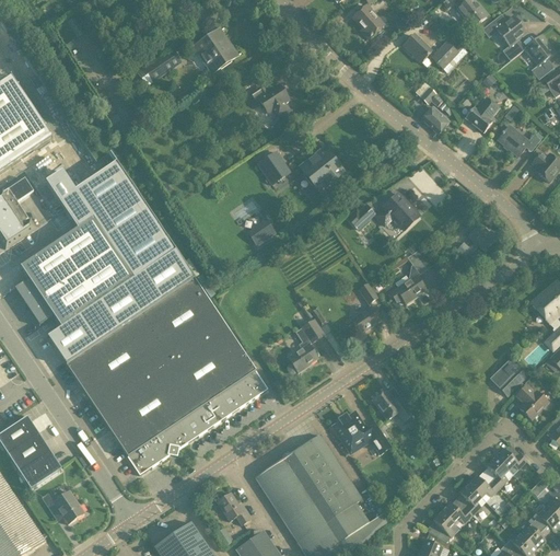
[(445,0),(444,1),(447,7),(454,2),(457,7),(473,25),(488,13),(481,4),(479,6),(475,0),(465,0),(464,1),(463,0),(445,0)]
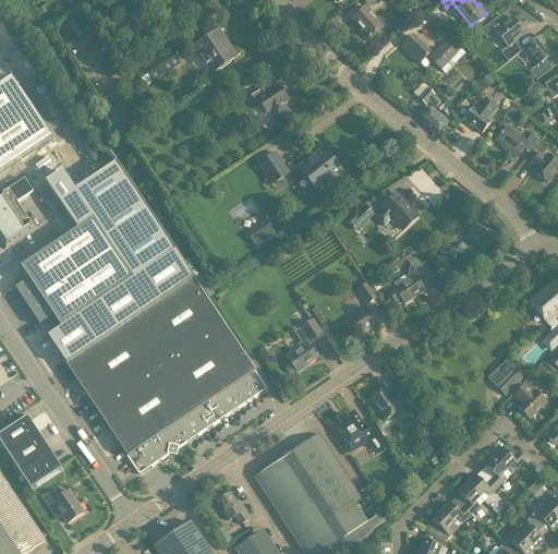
[(366,3),(352,15),(370,35),(384,23),(366,3)]
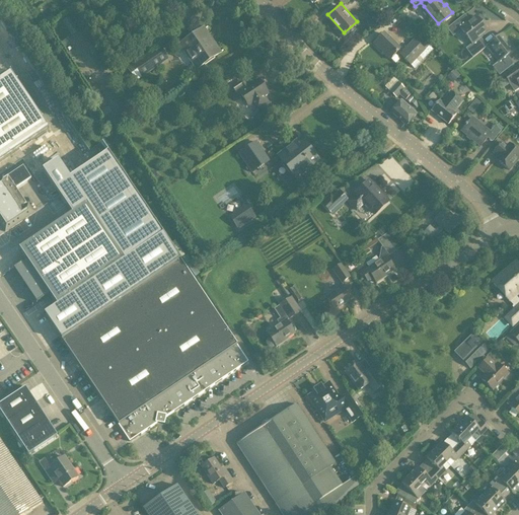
[(472,55),(487,44),(487,43),(480,34),(489,28),(475,12),(459,25),(472,41),(465,46),(472,55)]
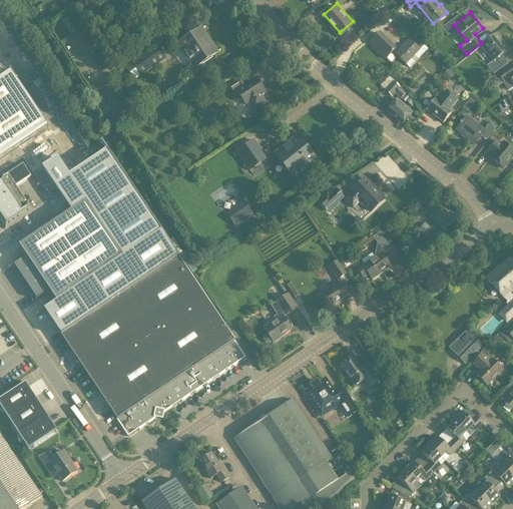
[(176,41),(193,67),(219,49),(201,24),(176,41)]
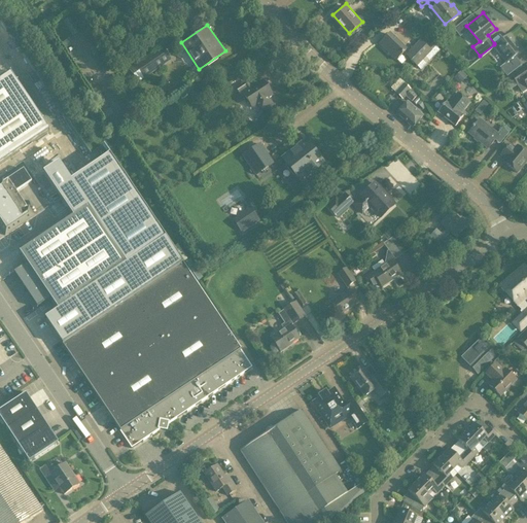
[(406,46),(390,31),(380,40),(396,57),(406,46)]
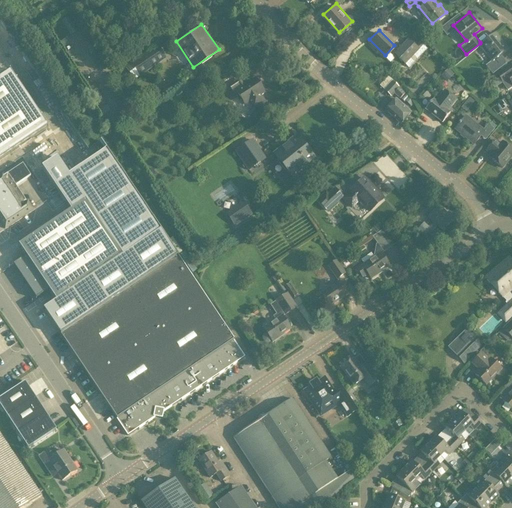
[(409,36),(408,35),(393,51),(405,61),(423,42),(422,41),(424,38),(415,30),(409,36)]
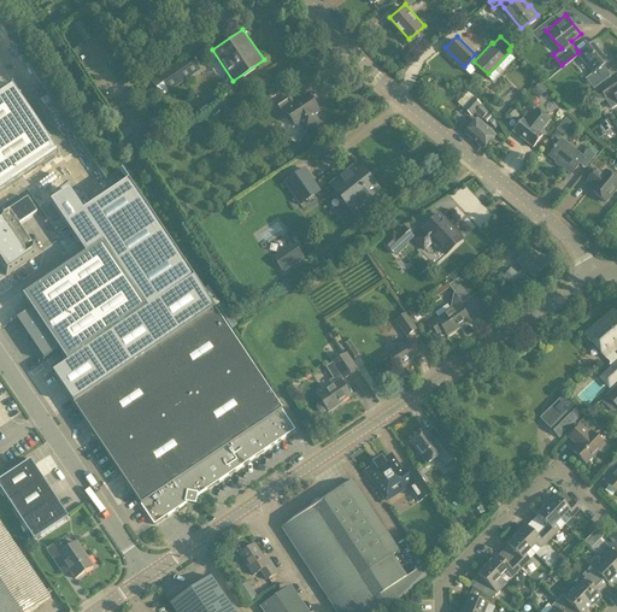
[(592,69),(586,75),(593,86),(611,72),(603,62),(612,56),(597,36),(579,51),(579,52),(592,69)]
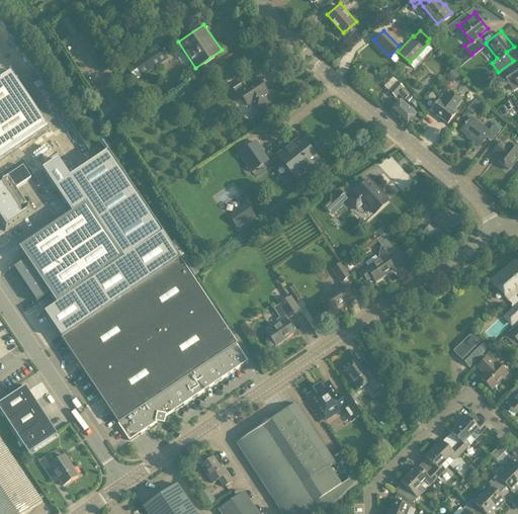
[(142,75),(168,56),(159,43),(133,61),(142,75)]
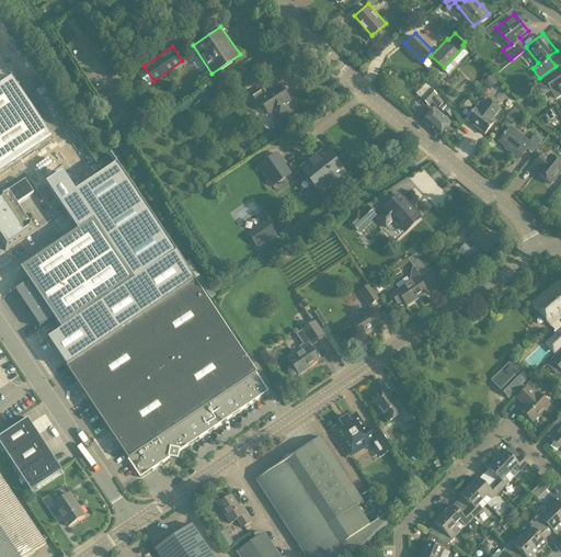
[(558,94),(560,91),(560,68),(560,67),(545,78),(550,87),(552,86),(558,94)]
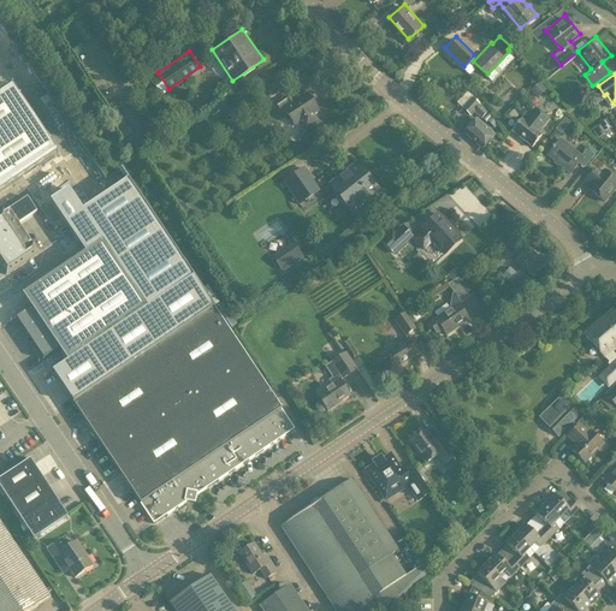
[(0,184),(57,147),(11,79),(0,87),(0,184)]
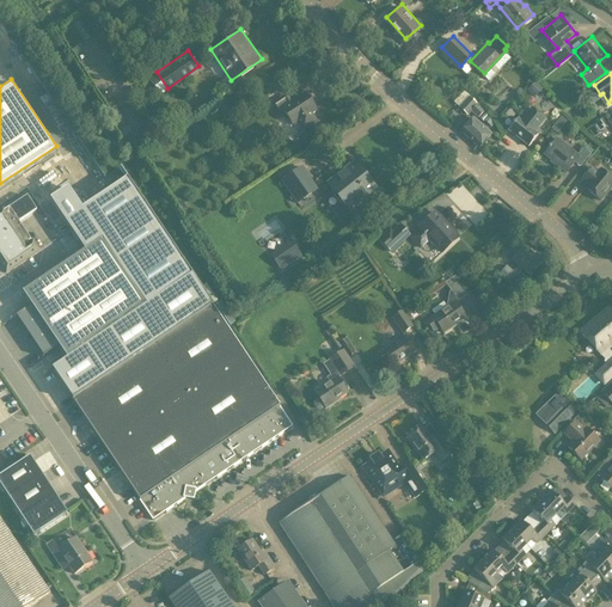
[(292,99),(287,92),(273,102),(280,112),(285,109),(293,121),(298,118),(304,127),(316,118),(310,110),(316,106),(305,90),(292,99)]
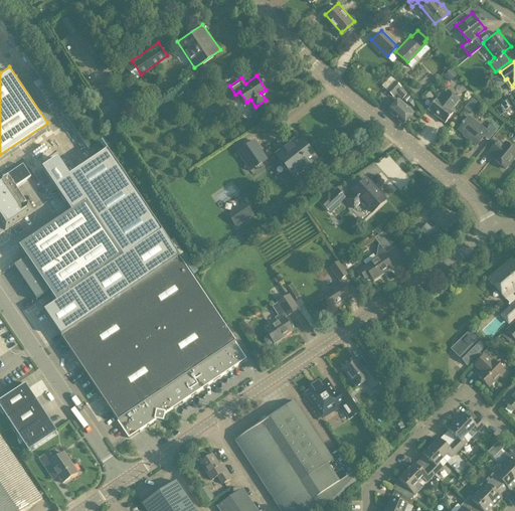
[(393,94),(396,91),(401,97),(407,91),(401,86),(401,84),(394,77),(385,87),(393,94)]
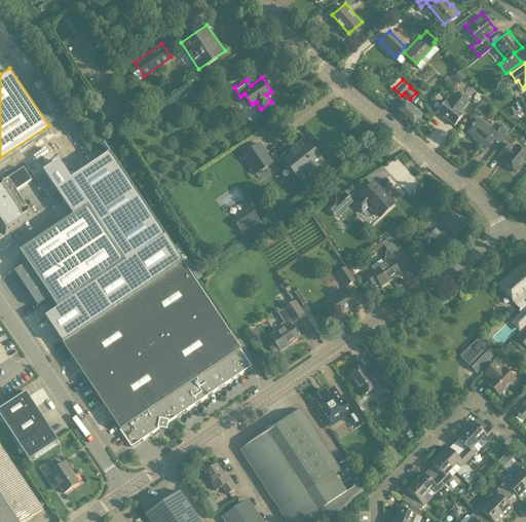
[(449,102),(446,99),(438,109),(456,122),(463,113),(460,111),(470,100),(458,90),(449,102)]
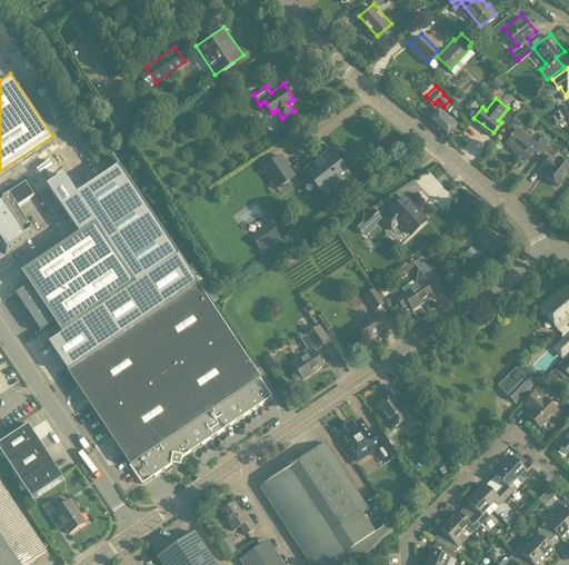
[(445,134),(456,121),(440,107),(429,119),(445,134)]
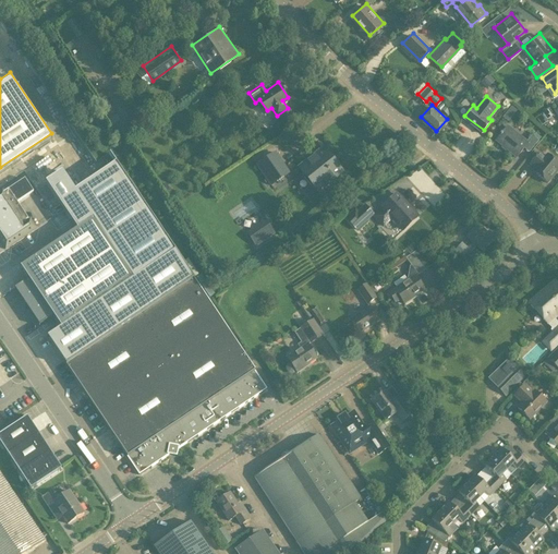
[(517,155),(524,145),(529,149),(538,137),(533,133),(532,132),(526,137),(508,122),(495,137),(517,155)]
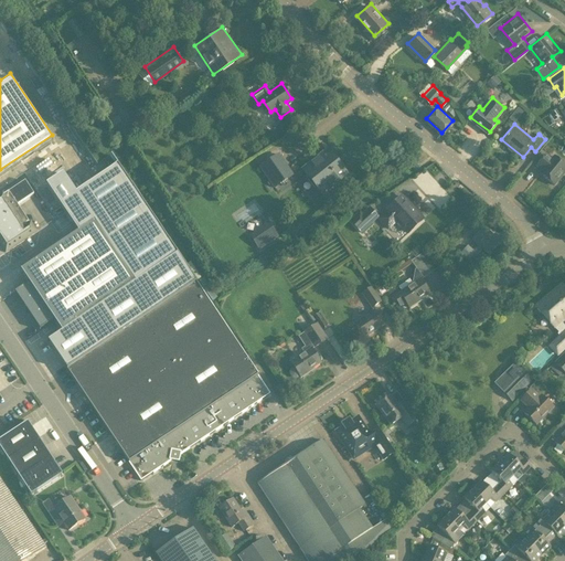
[(327,147),(302,167),(322,191),(345,171),(327,147)]
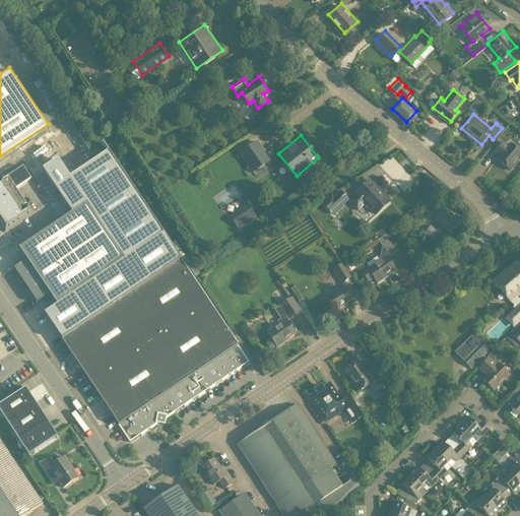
[(257,138),(238,150),(252,171),(271,157),(257,138)]
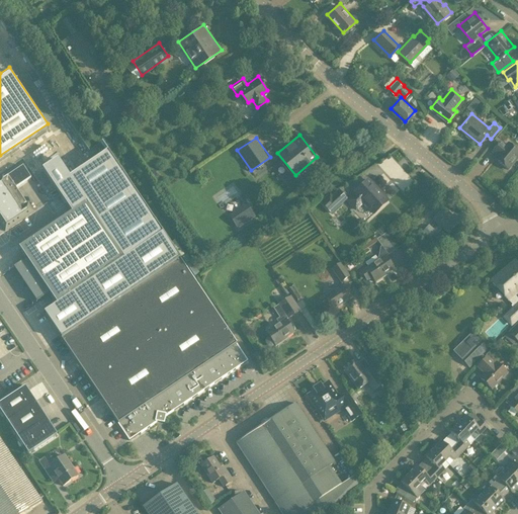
[(493,150),(501,157),(498,160),(508,168),(517,157),(517,150),(509,142),(507,145),(501,141),(493,150)]
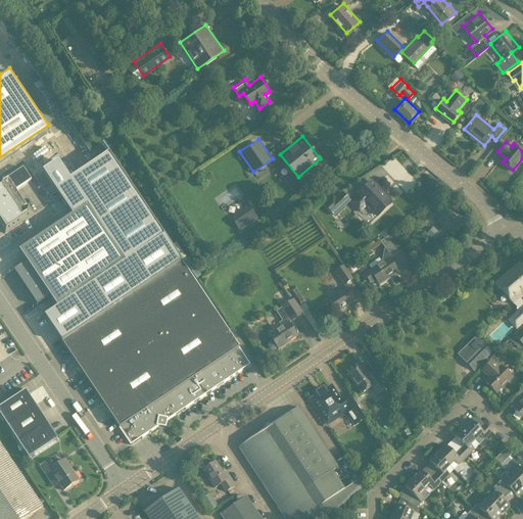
[(17,265),(13,268),(37,301),(40,299),(48,294),(55,307),(46,313),(63,338),(65,336),(181,258),(108,150),(70,176),(58,157),(43,168),(73,211),(17,249),(25,260),(17,265)]
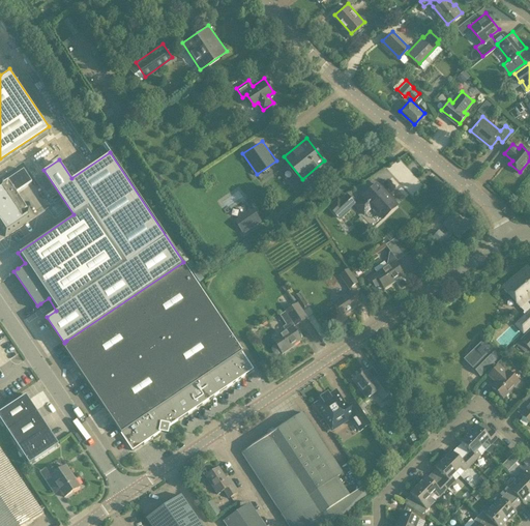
[(33,214),(16,190),(31,179),(23,167),(7,177),(0,181),(0,225),(5,233),(33,214)]
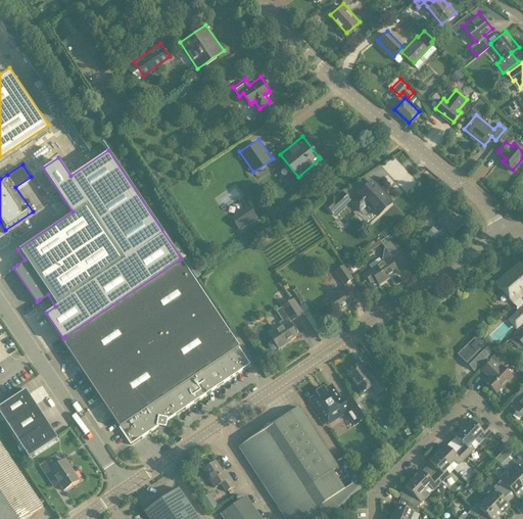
[(372,179),(358,191),(359,192),(350,199),(359,208),(367,200),(369,202),(372,206),(378,213),(391,199),(387,195),(375,182),(372,179)]
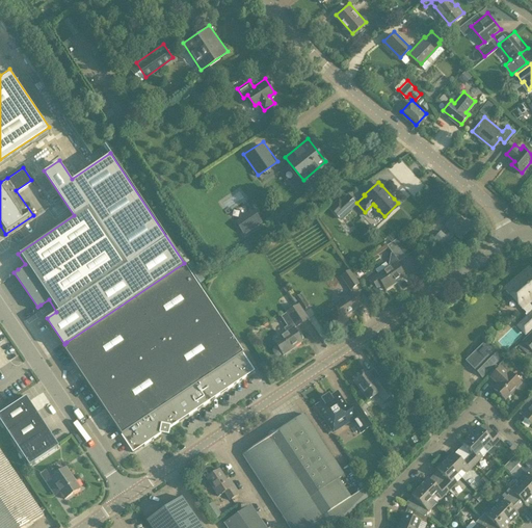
[(341,198),(339,195),(329,204),(339,214),(355,200),(347,191),(341,198)]
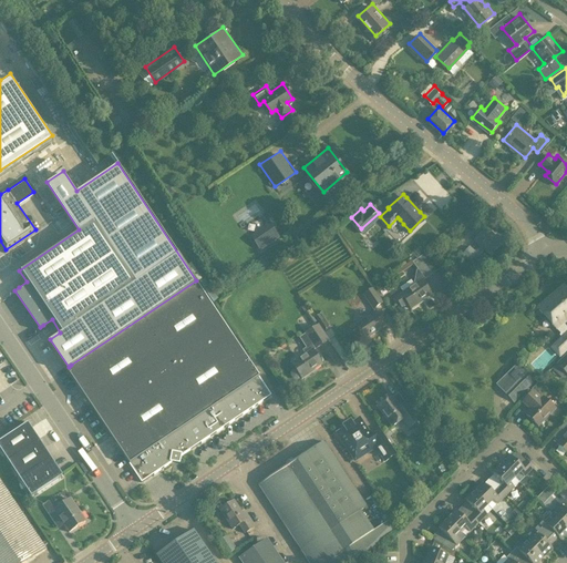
[(251,234),(261,248),(280,235),(270,221),(251,234)]
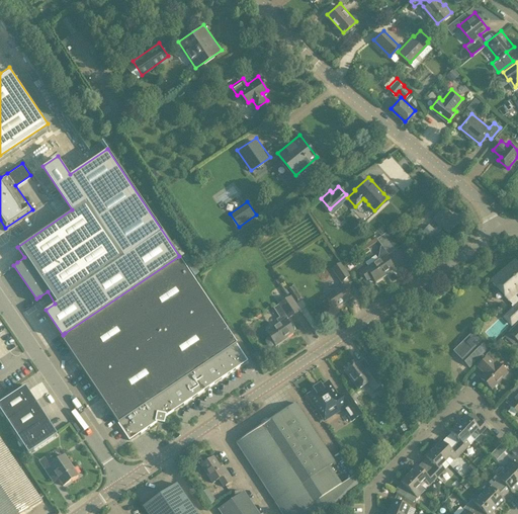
[(451,212),(442,204),(432,217),(439,222),(434,227),(428,222),(421,230),(431,238),(438,230),(442,225),(448,230),(459,217),(453,211),(451,212)]
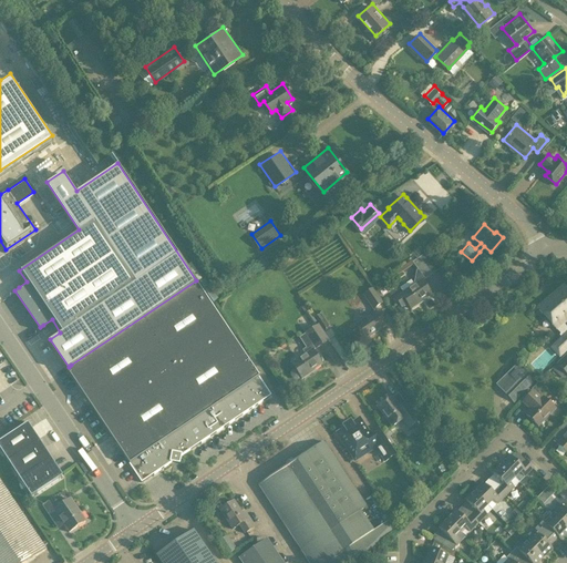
[(412,258),(418,266),(416,267),(413,283),(403,289),(401,288),(393,294),(402,305),(408,302),(411,305),(420,299),(419,298),(431,290),(422,278),(424,276),(439,267),(428,248),(412,258)]
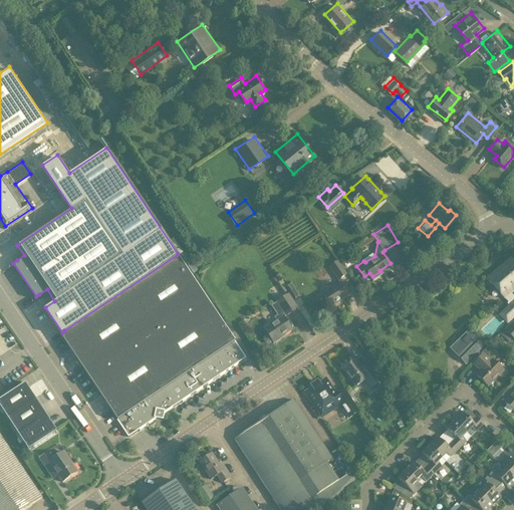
[(62,332),(60,333),(64,338),(106,402),(127,434),(156,416),(163,417),(164,410),(245,355),(234,338),(178,254),(64,330),(62,332)]
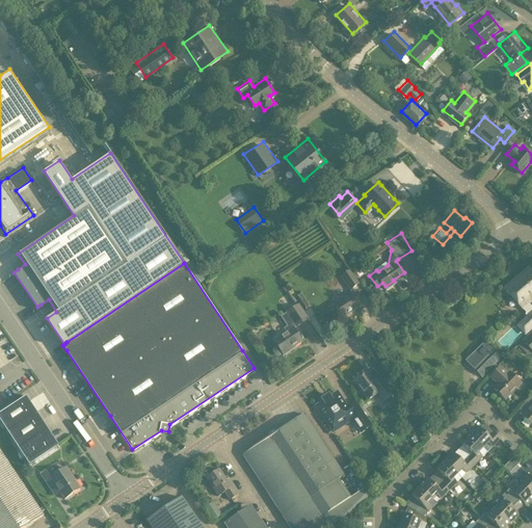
[(526,310),(525,311),(526,313),(515,323),(525,333),(531,325),(531,304),(528,300),(531,296),(531,267),(529,264),(504,286),(522,306),(526,310)]
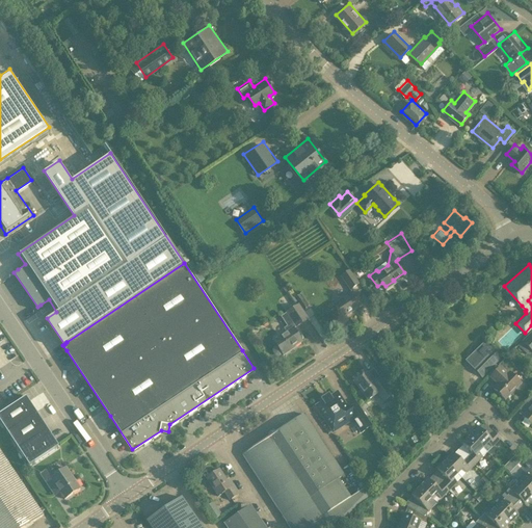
[(360,281),(350,266),(340,272),(349,288),(360,281)]
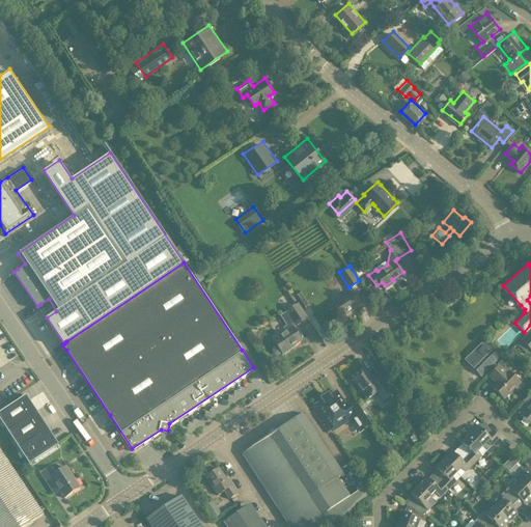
[(334,302),(324,308),(330,316),(339,309),(342,314),(343,315),(361,303),(360,301),(352,288),(333,300),(334,302)]
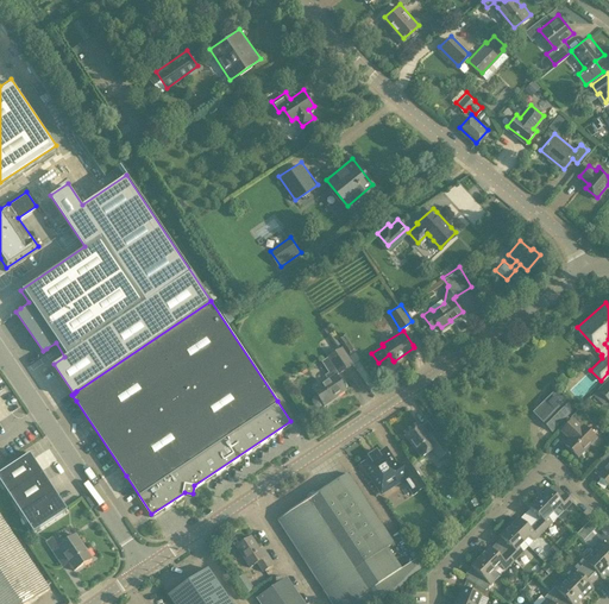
[(312,400),(315,404),(320,406),(324,402),(333,396),(332,395),(345,387),(336,373),(353,362),(341,345),(337,348),(321,358),(328,370),(325,372),(327,377),(313,387),(318,392),(313,395),(312,400)]
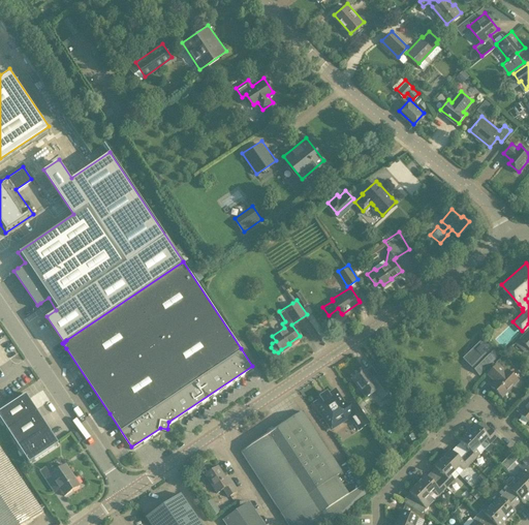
[(528,326),(519,336),(520,337),(516,341),(523,349),(527,345),(528,346),(528,326)]
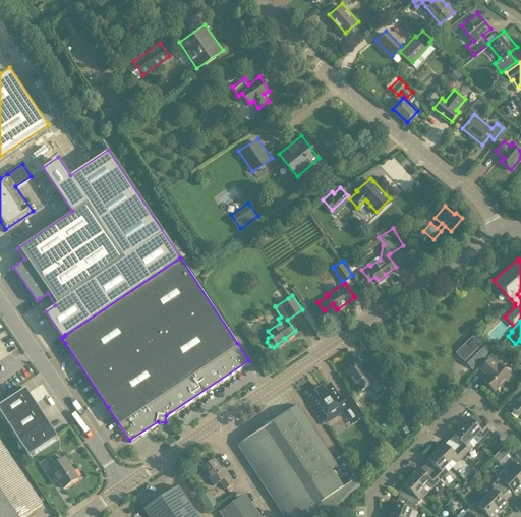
[(456,350),(463,358),(473,368),(491,349),(482,339),(475,331),(456,350)]
